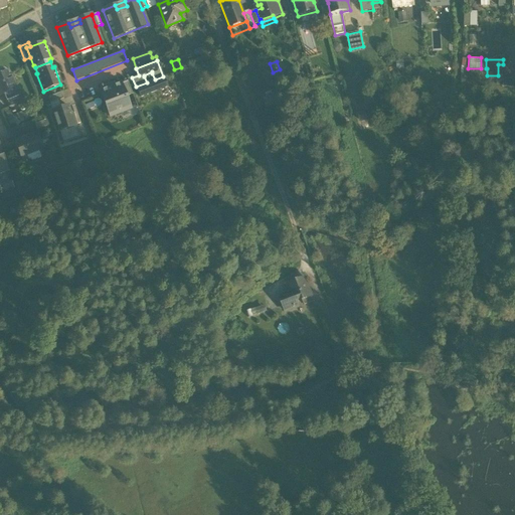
[(0,95),(3,95),(17,89),(12,78),(10,79),(7,71),(0,74),(0,95)]
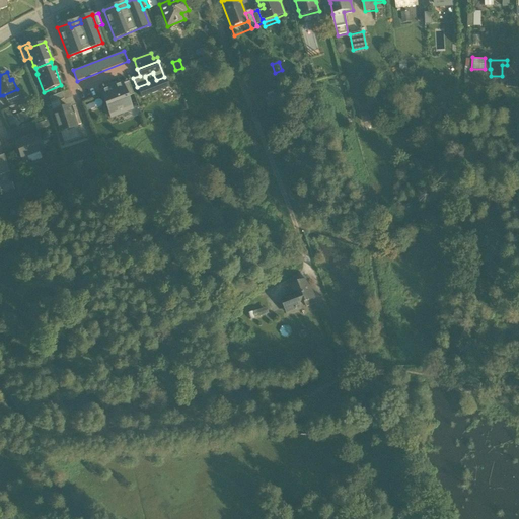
[(363,74),(356,80),(360,85),(367,79),(363,74)]
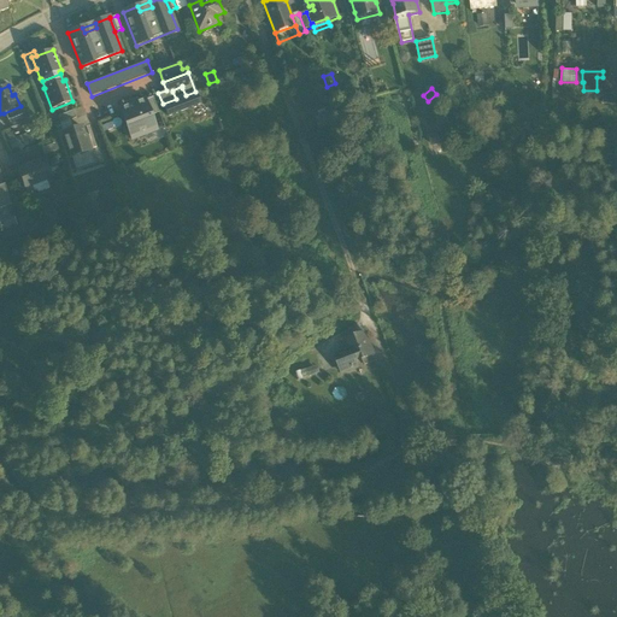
[(200,104),(195,92),(186,95),(176,99),(163,104),(168,117),(200,104)]
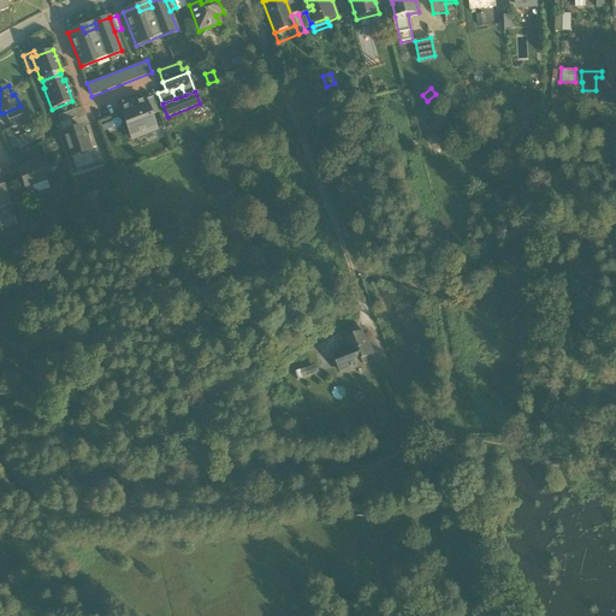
[(614,102),(614,93),(602,93),(602,102),(614,102)]
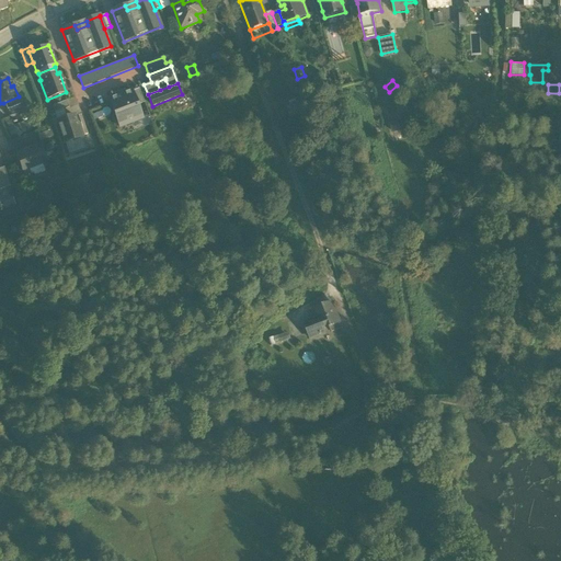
[(138,89),(132,91),(137,105),(144,103),(138,89)]
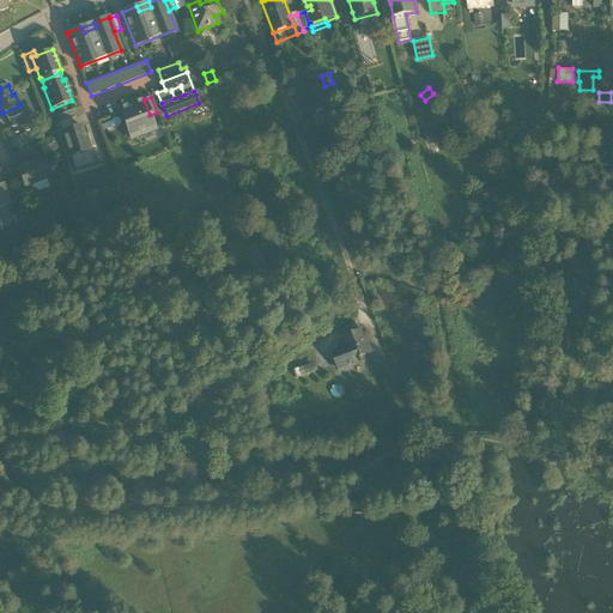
[(126,105),(119,108),(131,139),(143,134),(156,129),(150,115),(144,99),(144,98),(135,102),(135,99),(125,104),(126,105)]
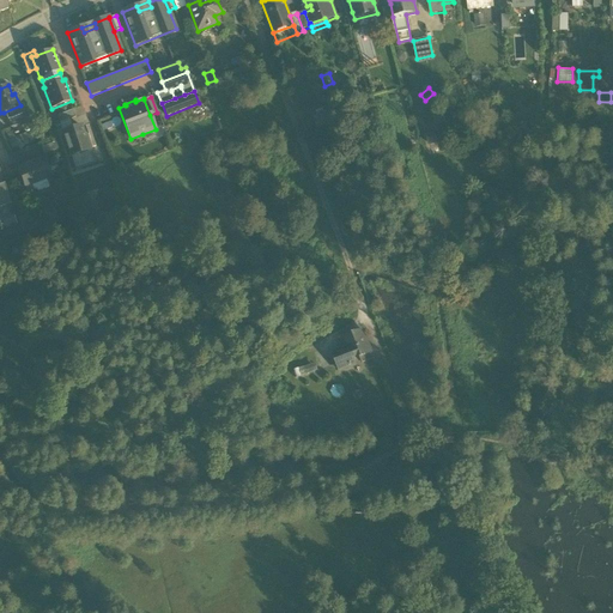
[(23,114),(20,105),(4,113),(7,120),(23,114)]
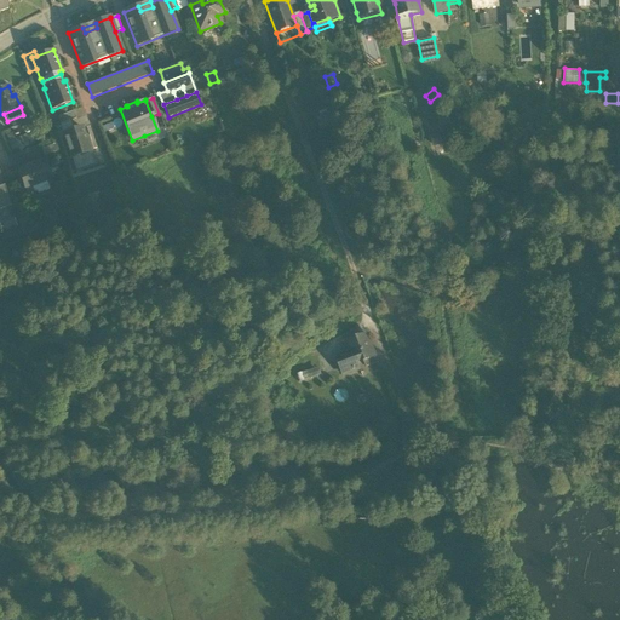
[(58,118),(61,124),(70,121),(76,119),(74,112),(58,118)]
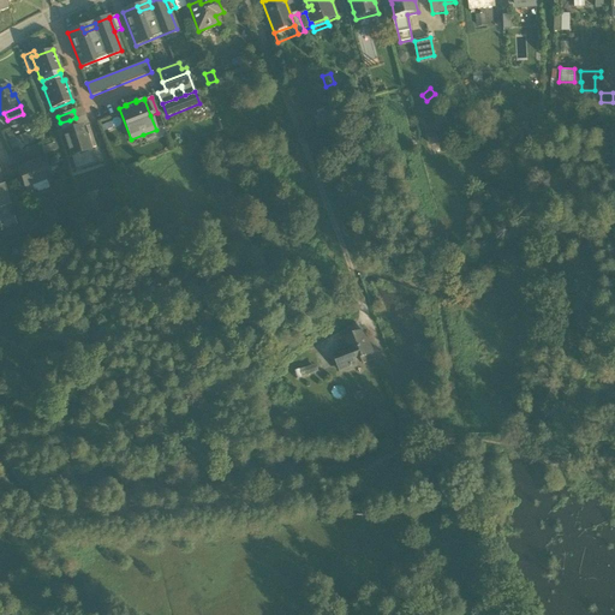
[(330,113),(314,118),(317,129),(333,124),(330,113)]
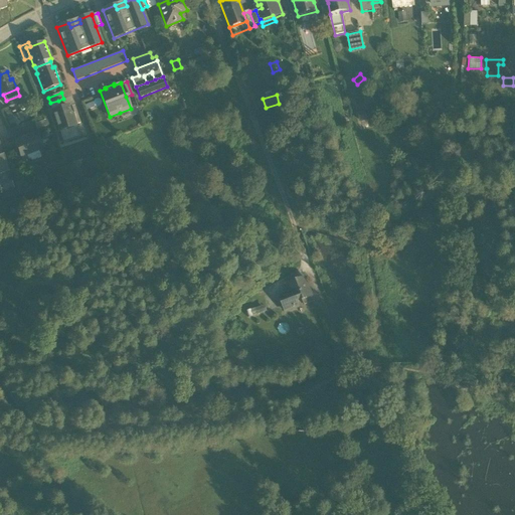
[(6,101),(8,108),(22,102),(19,96),(6,101)]
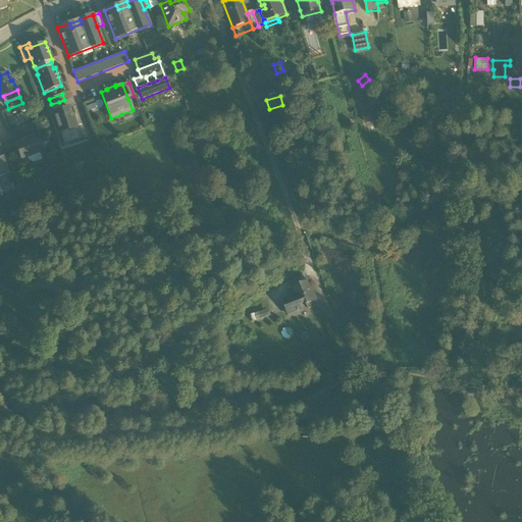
[(53,112),(61,110),(59,102),(51,104),(53,112)]
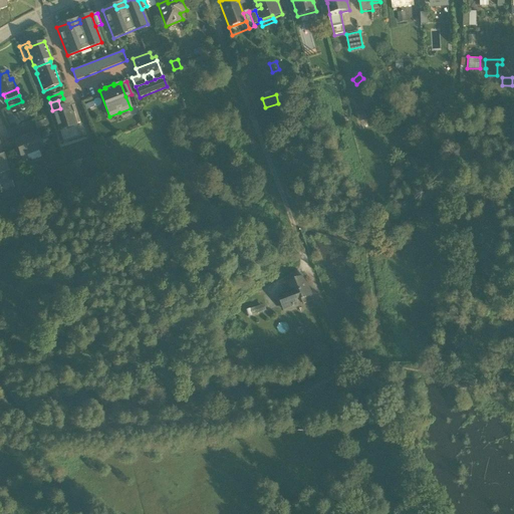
[(52,110),(58,132),(75,125),(73,116),(71,117),(67,105),(60,108),(52,110)]
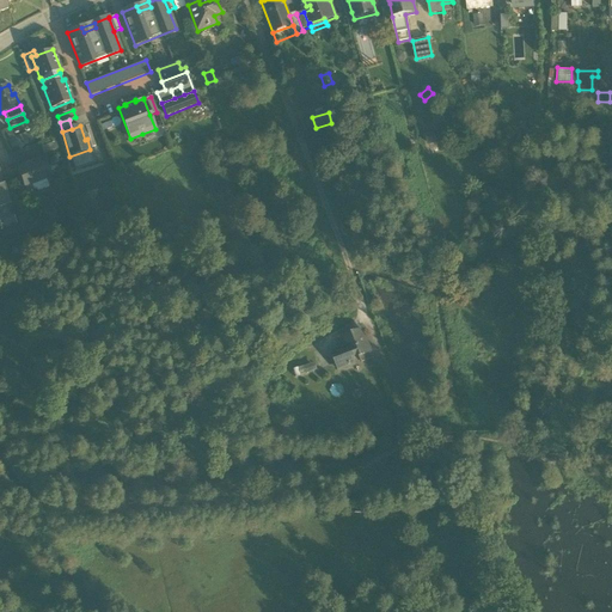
[(163,127),(155,129),(142,134),(146,144),(166,135),(163,127)]
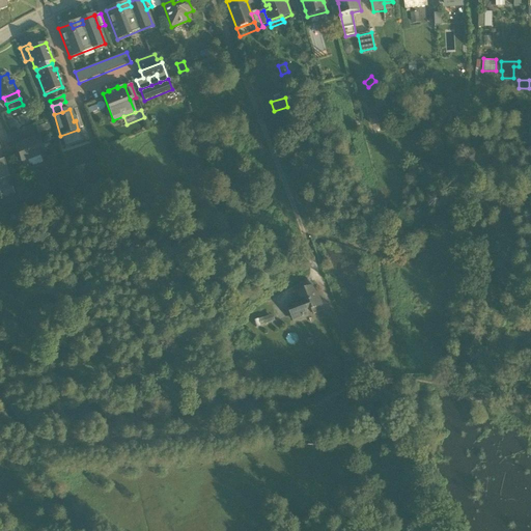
[(10,130),(20,126),(17,118),(14,119),(10,113),(4,116),(10,130)]
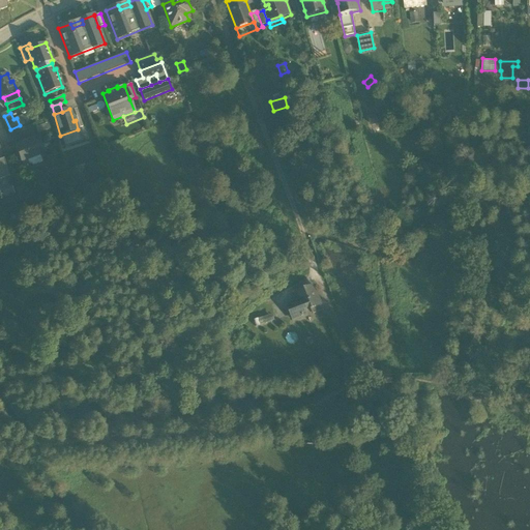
[(386,113),(380,114),(369,115),(367,115),(370,125),(388,123),(386,113)]
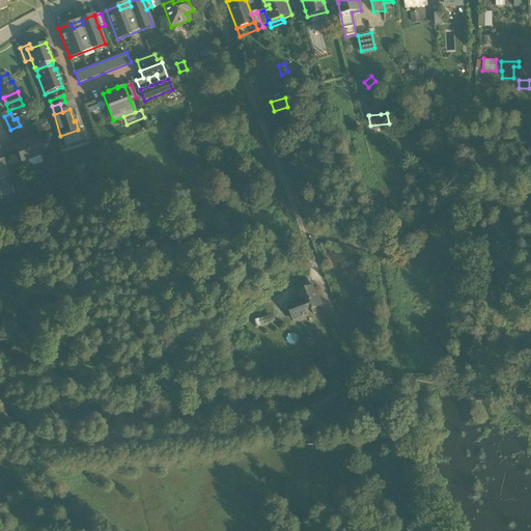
[(24,114),(17,118),(20,126),(27,122),(24,114)]
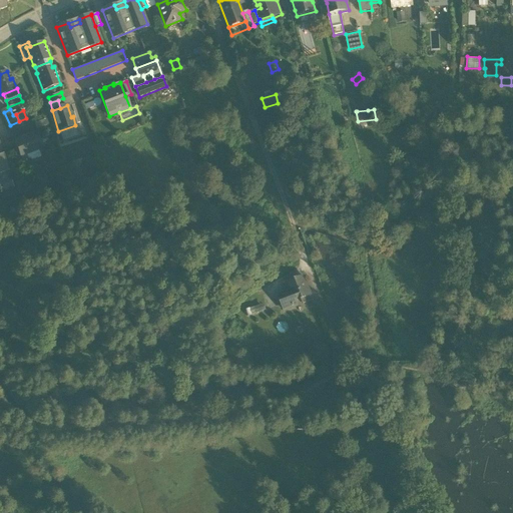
[(35,123),(37,129),(49,124),(47,119),(35,123)]
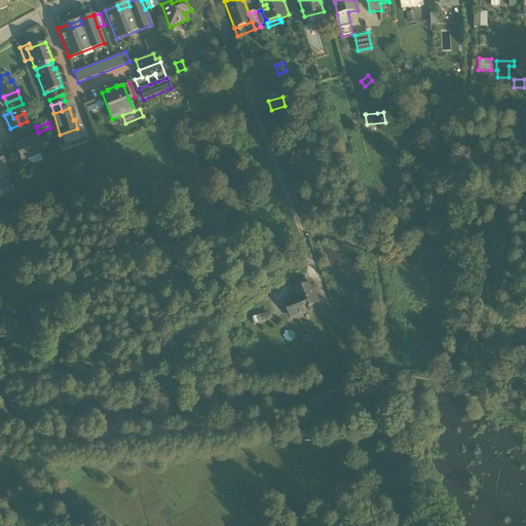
[(81,140),(77,128),(60,135),(64,146),(81,140)]
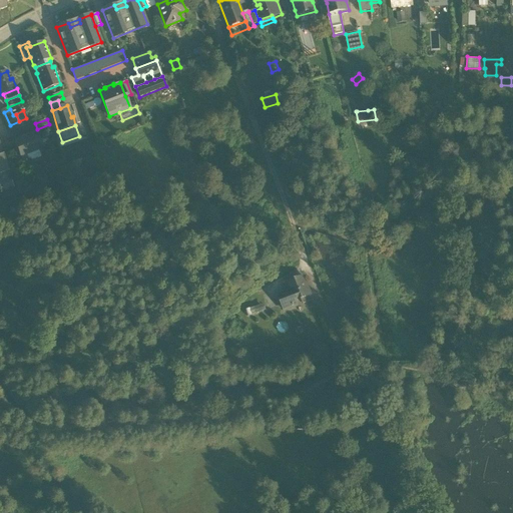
[(37,130),(31,133),(37,148),(43,146),(37,130)]
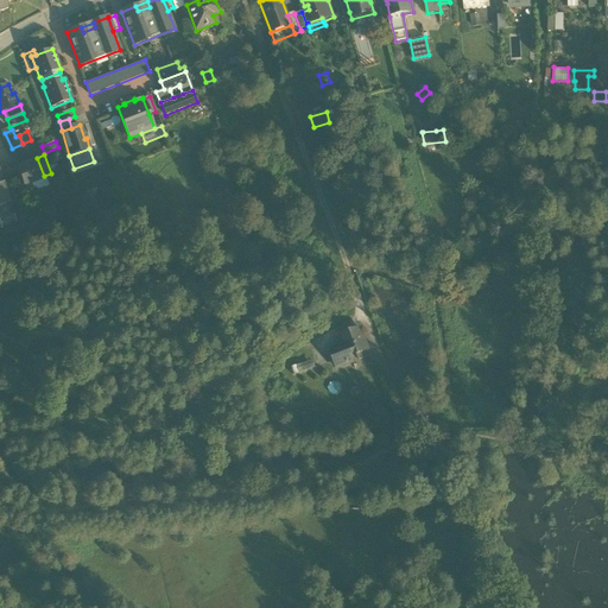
[(17,170),(24,187),(45,178),(44,176),(37,158),(25,163),(26,166),(17,170)]
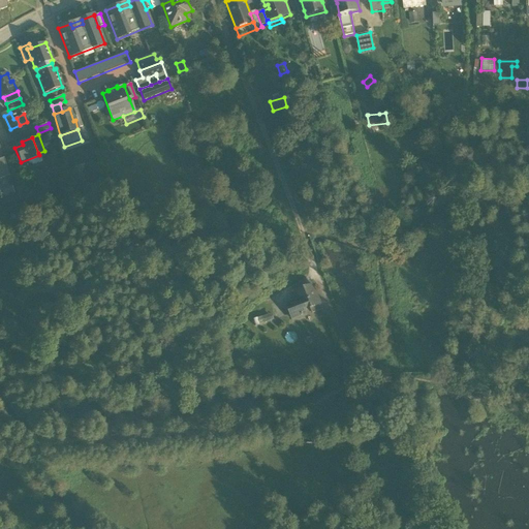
[(41,162),(39,155),(21,162),(23,168),(30,166),(41,162)]
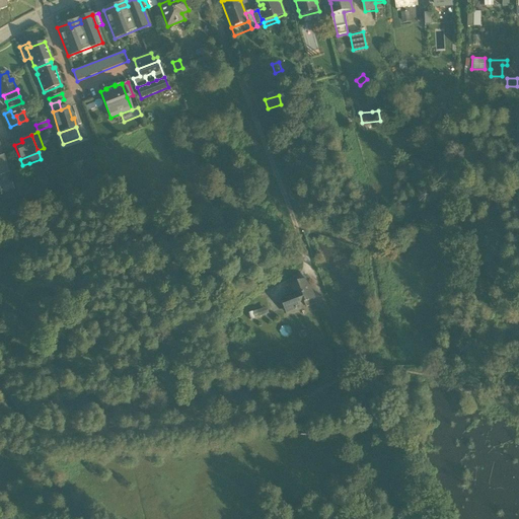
[(0,174),(9,172),(3,155),(0,155),(0,174)]
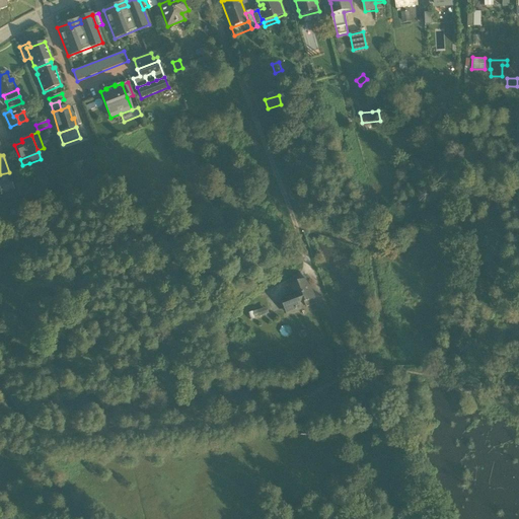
[(291,287),(294,295),(297,303),(302,301),(312,297),(306,281),(291,287)]
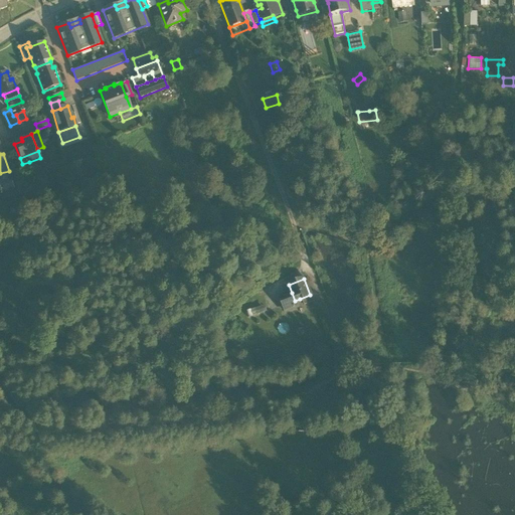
[(297,306),(295,301),(292,293),(283,296),(288,310),(297,306)]
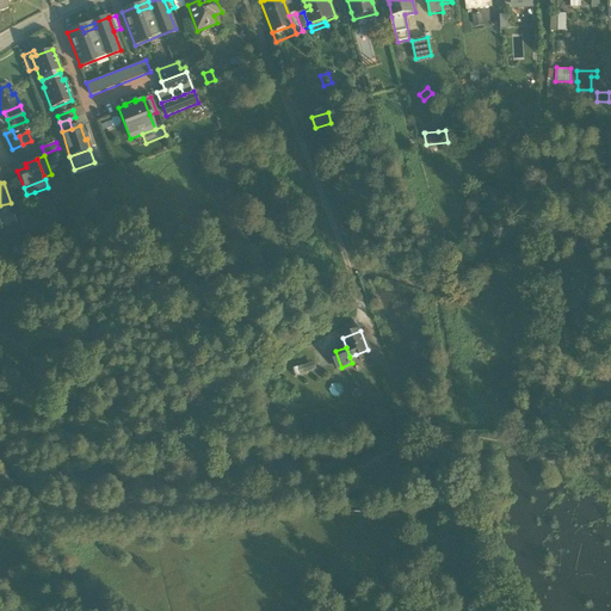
[(356,355),(358,360),(370,357),(368,350),(356,355)]
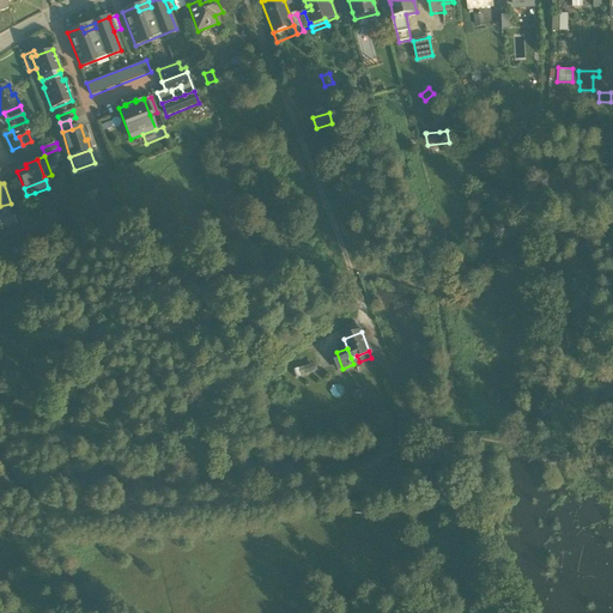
[(295,369),(296,376),(314,370),(313,364),(295,369)]
